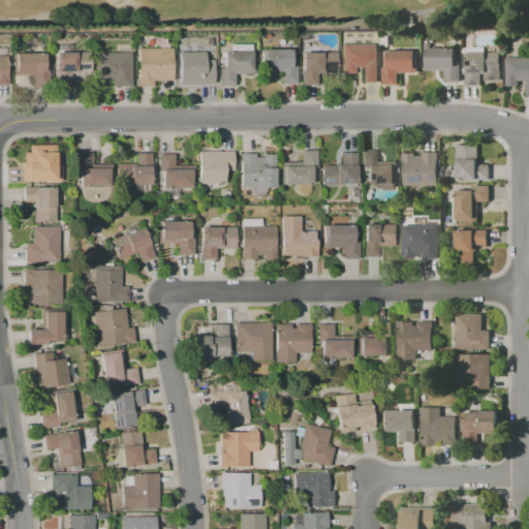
[(364,82),(364,67),(355,67),(355,73),(343,73),(343,67),(342,67),(342,44),(378,43),(378,82),(364,82)]
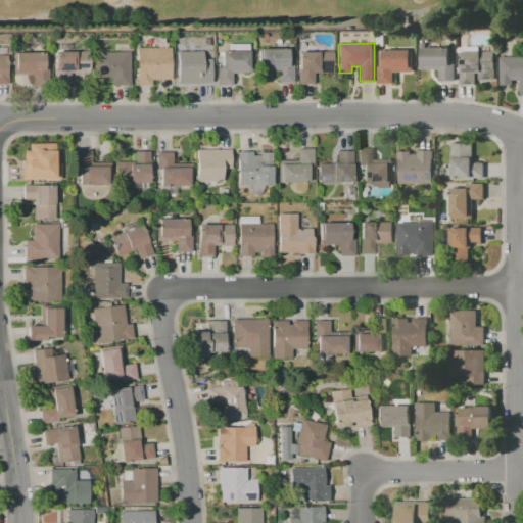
[(221,50),(228,50),(228,45),(249,45),(249,73),(232,73),(232,85),(217,85),(217,67),(221,67),(221,50)]
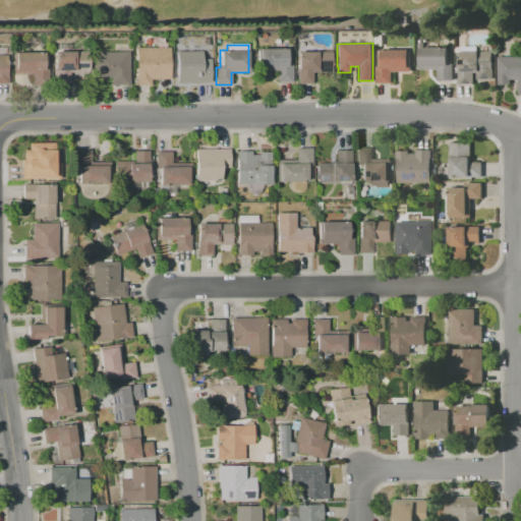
[(421,47),(448,47),(449,63),(454,63),(454,78),(439,78),(438,69),(419,69),(419,56),(421,56),(421,47)]
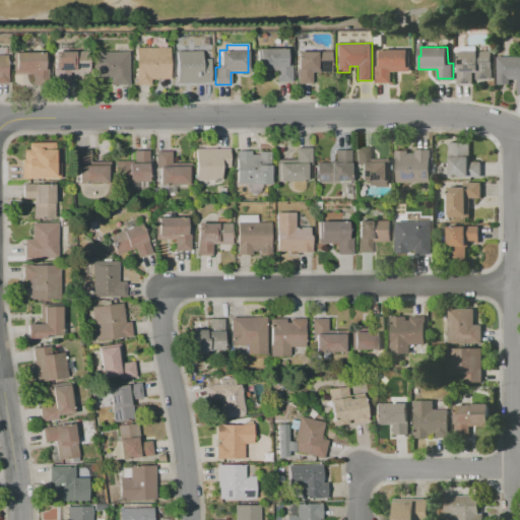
[(135,83),(135,48),(170,48),(170,78),(152,78),(152,83),(135,83)]
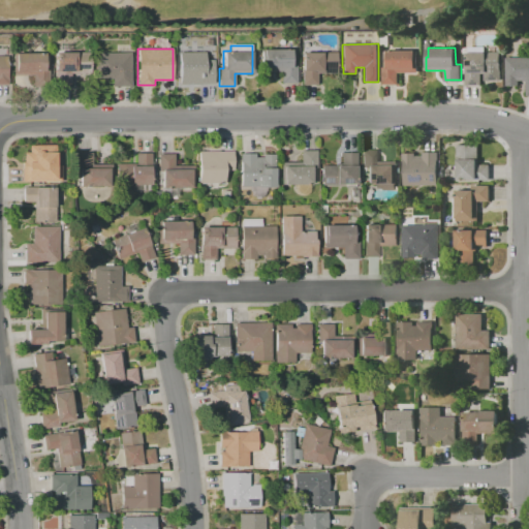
[(280,83),(280,70),(263,70),(263,49),(291,49),(291,65),(297,65),(297,83),(280,83)]
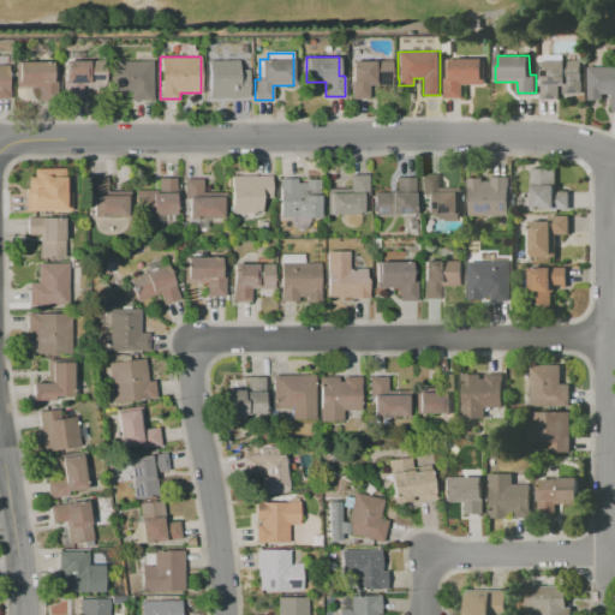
[(452,78),(452,58),(485,58),(485,84),(464,84),(464,99),(446,99),(446,78),(452,78)]
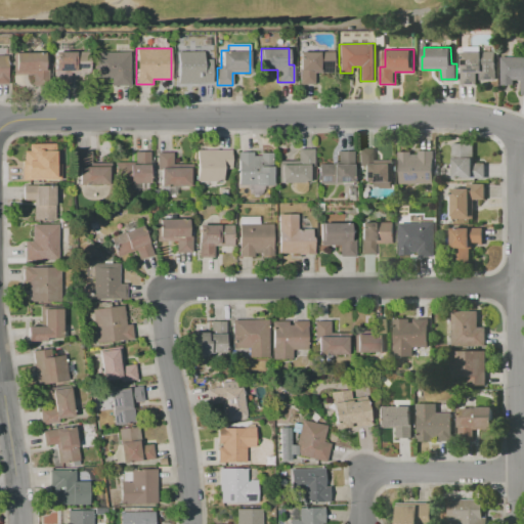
[(55,84),(55,51),(89,51),(89,72),(71,72),(71,84),(55,84)]
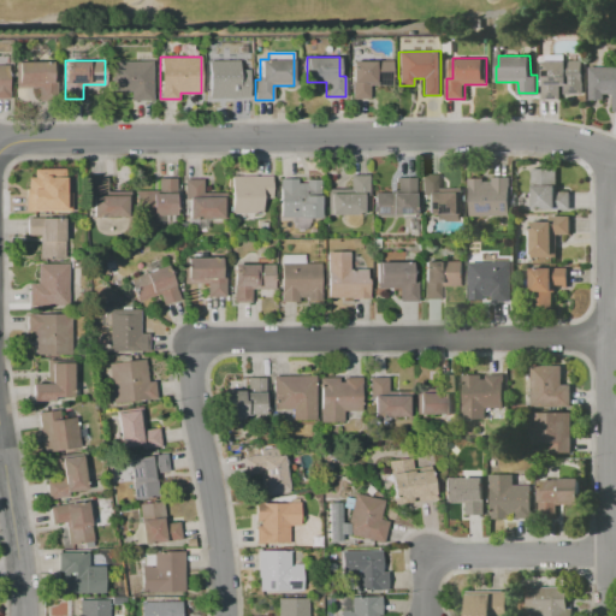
[(131,101),(131,92),(111,92),(111,60),(153,60),(153,101),(131,101)]
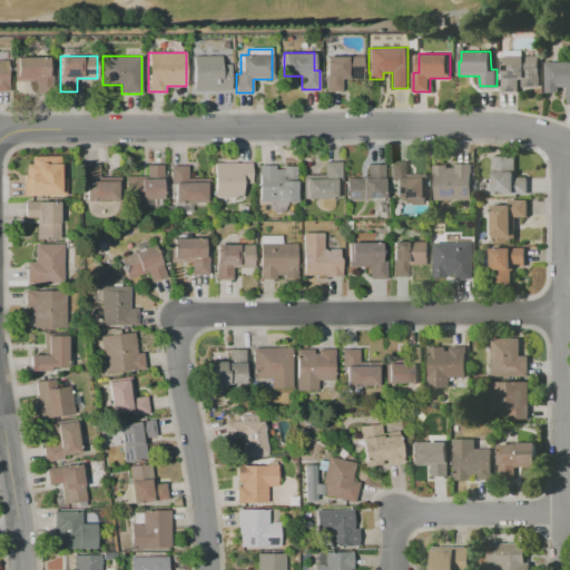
[(194,89),(194,56),(222,56),(222,70),(231,70),(231,89),(194,89)]
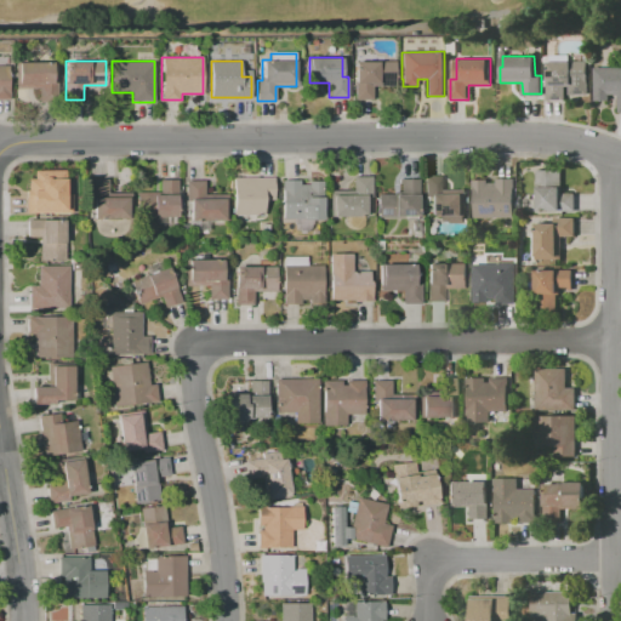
[(354,61),(396,61),(396,86),(372,86),(372,100),(354,100),(354,61)]
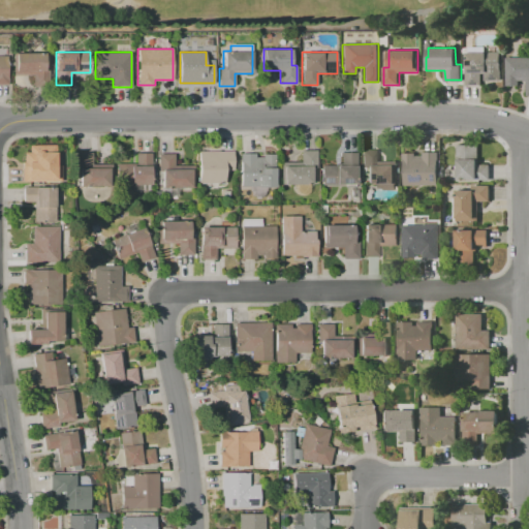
[(467,85),(467,52),(502,52),(502,81),(486,81),(485,72),(481,72),(481,85),(467,85)]
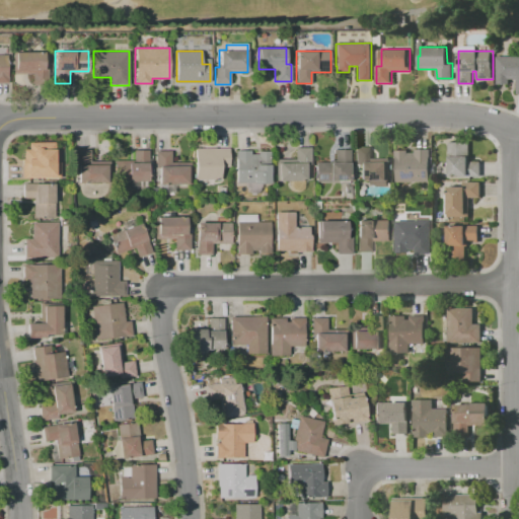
[(13,73),(13,52),(45,52),(45,84),(31,84),(31,73),(13,73)]
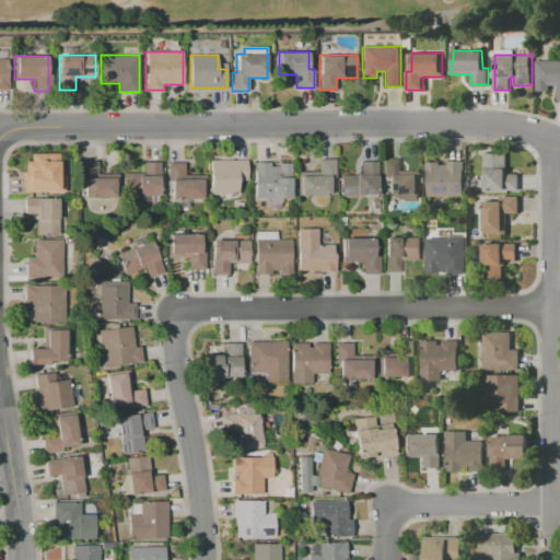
[(559,102),(558,102),(557,85),(550,85),(550,90),(536,91),(536,60),(559,60),(559,102)]
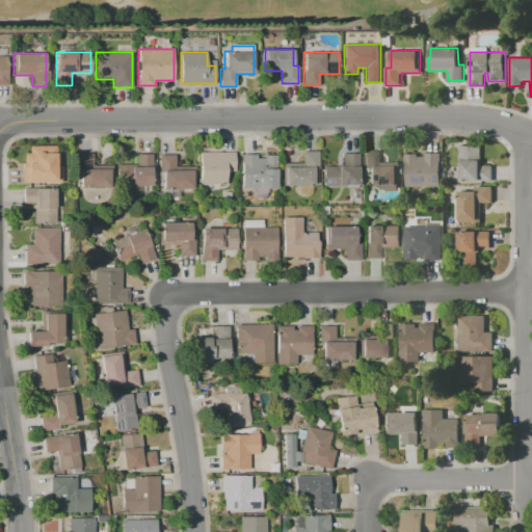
[(459,181),(459,144),(482,145),(481,165),(493,165),(493,182),(459,181)]
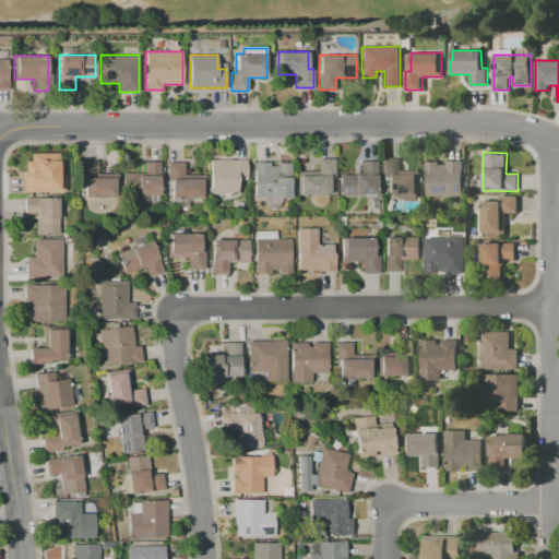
[(58,154),(59,191),(24,191),(23,171),(31,171),(31,154),(58,154)]
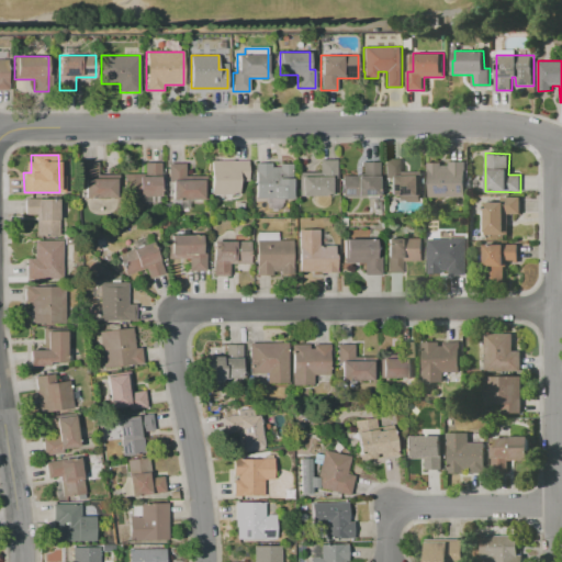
[(384,159),(401,159),(401,171),(422,171),(422,194),(390,194),(390,179),(384,179),(384,159)]
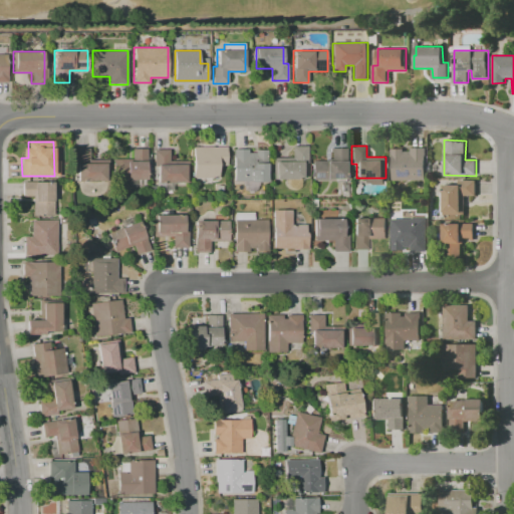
[(192,148),(226,147),(226,166),(218,166),(218,179),(193,179),(192,148)]
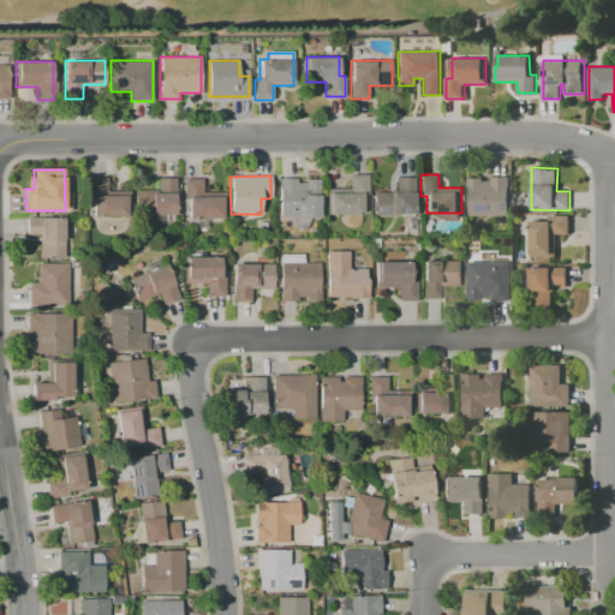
[(327,189),(350,189),(350,175),(368,175),(368,195),(362,195),(363,214),(327,214),(327,189)]
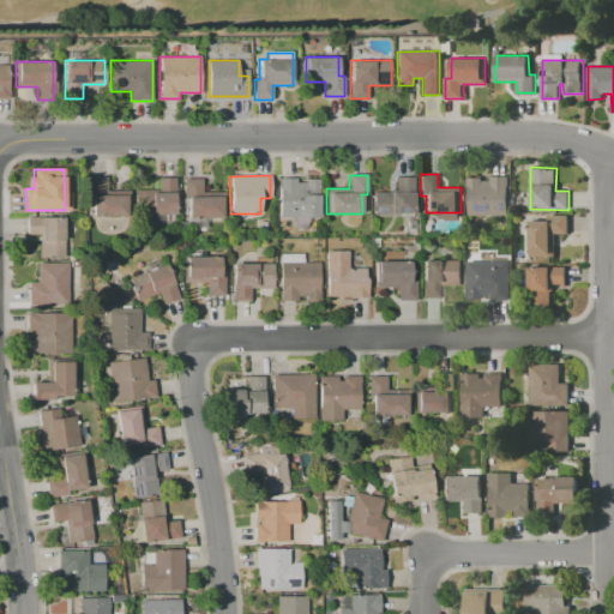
[(88,178),(107,176),(107,191),(127,191),(127,216),(92,216),(92,198),(88,198),(88,178)]
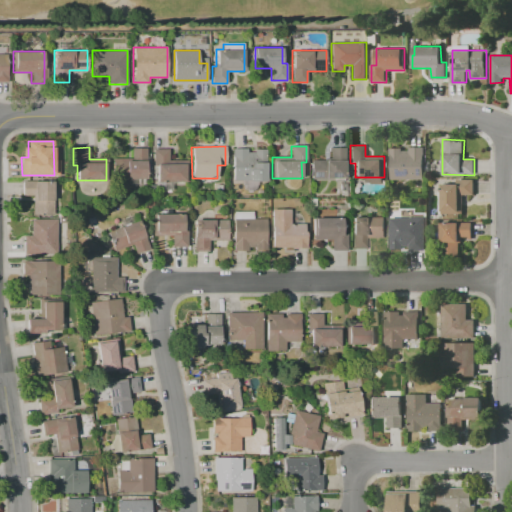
[(424,179),(391,179),(391,148),(402,148),(402,150),(409,150),(409,147),(424,147),(424,179)]
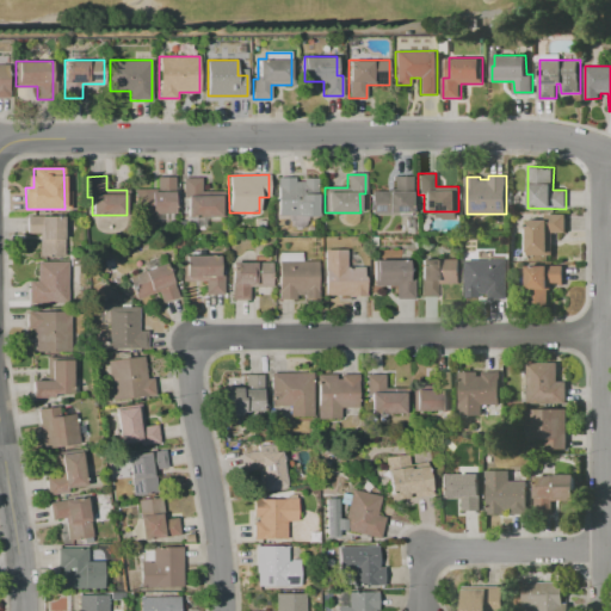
[(134,190),(158,190),(156,177),(174,177),(174,214),(134,214),(134,190)]
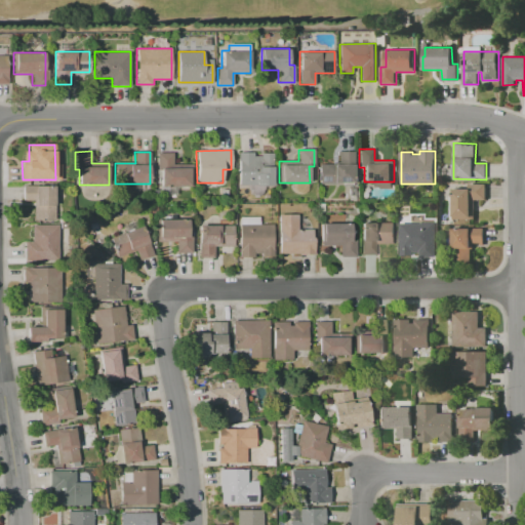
[(319,164),(337,164),(337,152),(354,152),(354,184),(319,184),(319,164)]
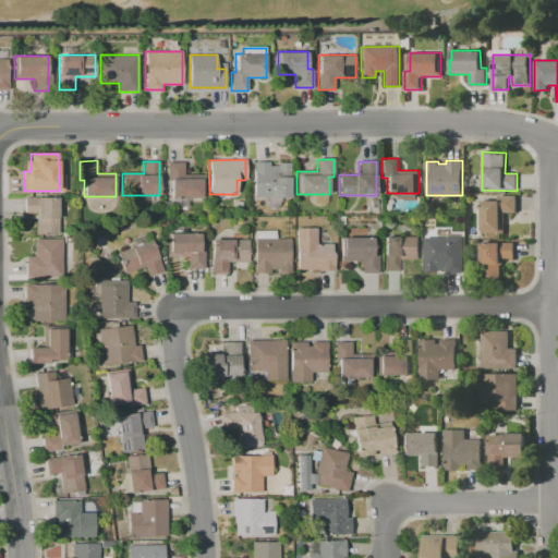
[(204,174),(204,197),(169,197),(169,189),(167,189),(166,162),(183,162),(183,176),(204,174)]
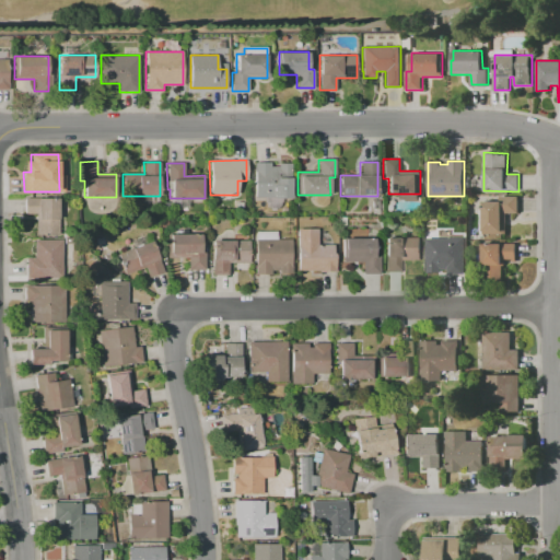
[(254,163),(270,163),(270,166),(278,166),(278,164),(291,163),(291,198),(254,198),(254,163)]
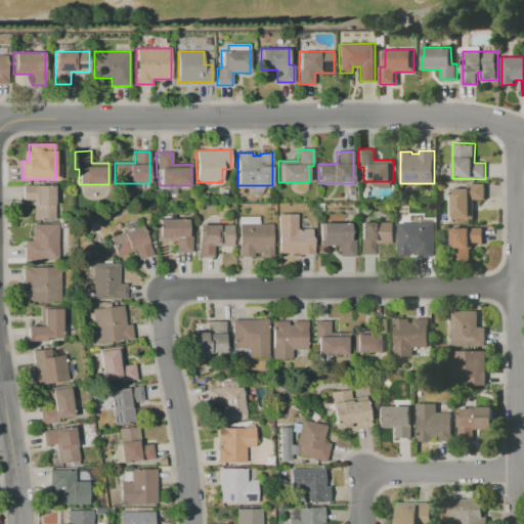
[(475,200),(474,219),(451,218),(452,187),(466,188),(467,183),(486,183),(485,200),(475,200)]
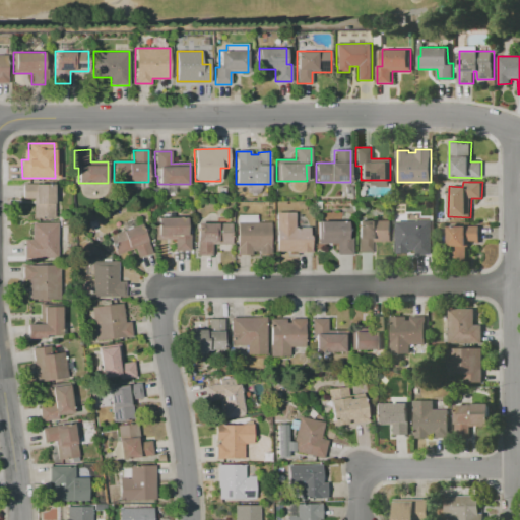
[(34,217),(33,199),(22,199),(22,184),(54,184),(54,217),(34,217)]
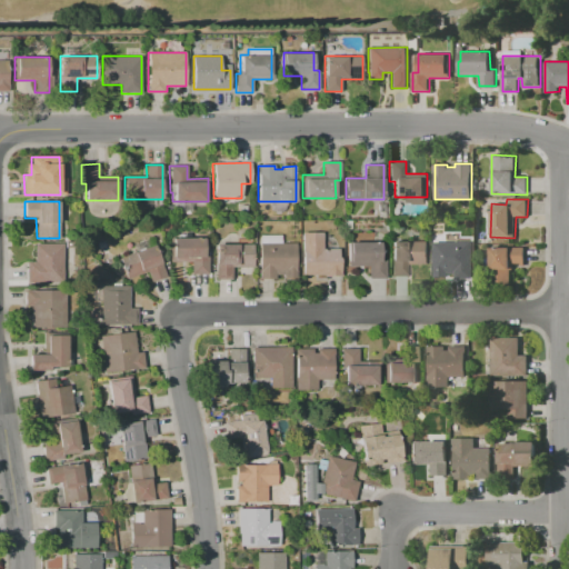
[(340,277),(303,277),(303,232),(321,232),(321,249),(340,249),(340,277)]
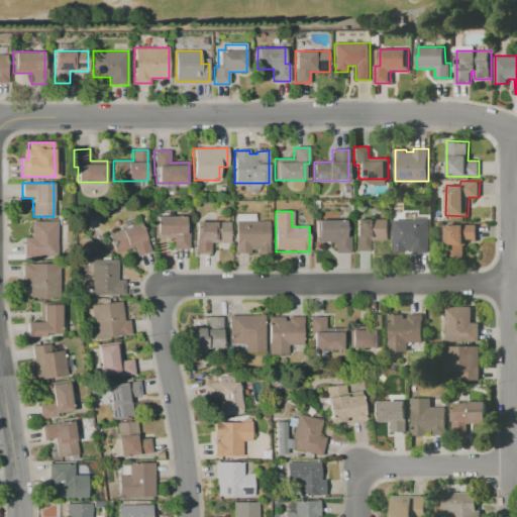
[(154,216),(184,216),(184,232),(187,232),(188,248),(173,248),(173,237),(154,237),(154,216)]
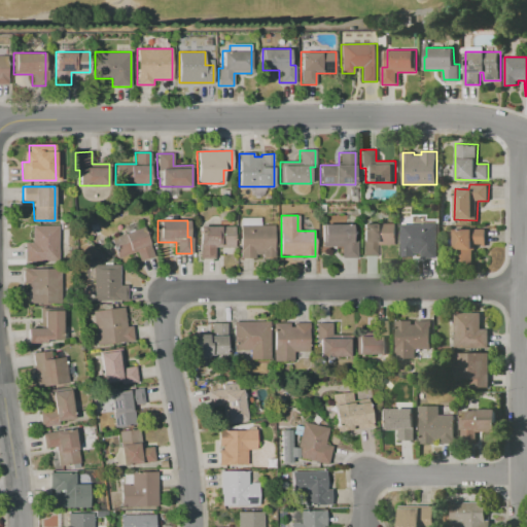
[(362,223),(396,223),(396,244),(378,244),(378,256),(362,256),(362,223)]
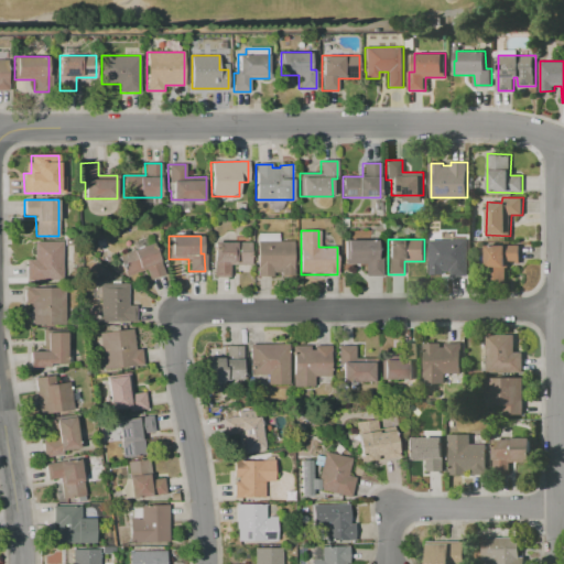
[(431,239),(467,239),(468,275),(431,275),(431,239)]
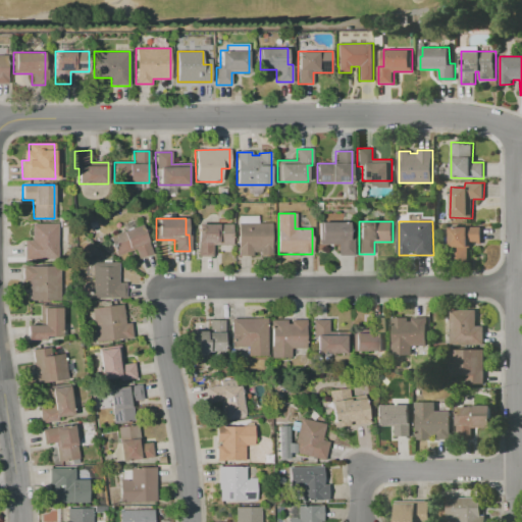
[(320,222),(348,222),(348,239),(353,239),(353,256),(340,256),(340,242),(320,242),(320,222)]
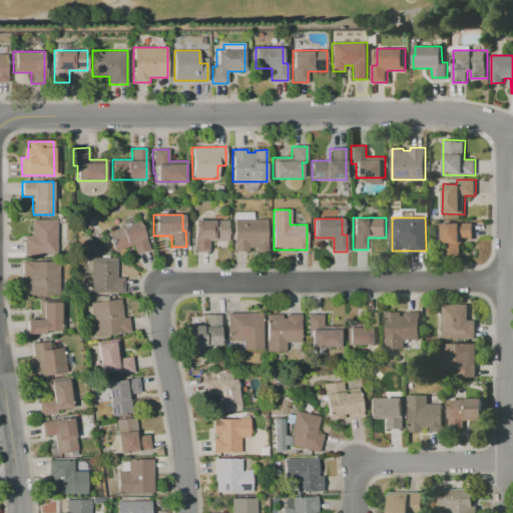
[(31,219),(56,219),(57,254),(24,254),(24,236),(31,236),(31,219)]
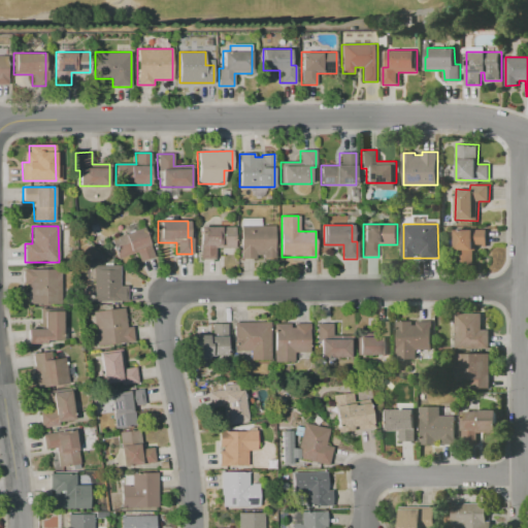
[(240,226),(274,226),(274,259),(240,259),(240,226)]
